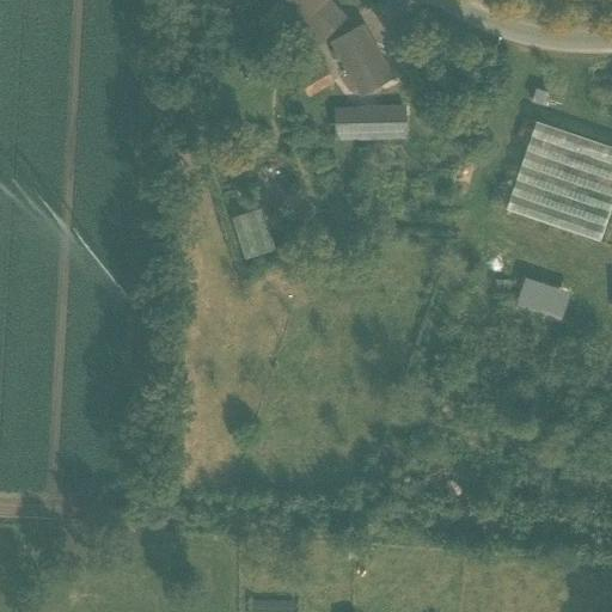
[(283,0),(287,2),(285,6),(320,42),(344,18),(326,0),(283,0)]
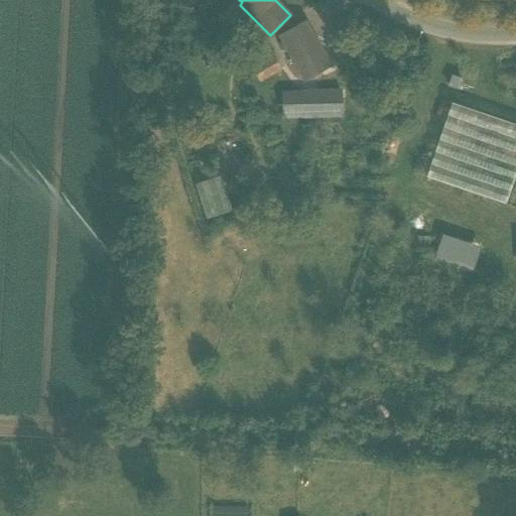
[(304,23),(289,31),(280,36),(304,80),(331,66),(305,21),(303,22),(304,23)]
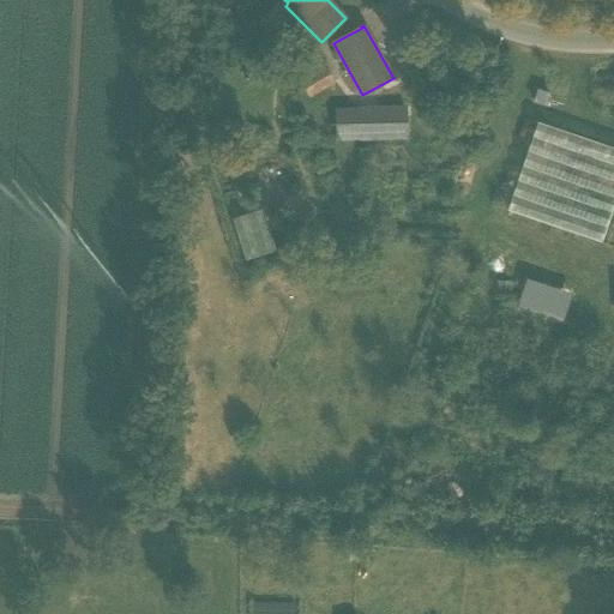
[(309,98),(333,84),(319,60),(294,74),(309,98)]
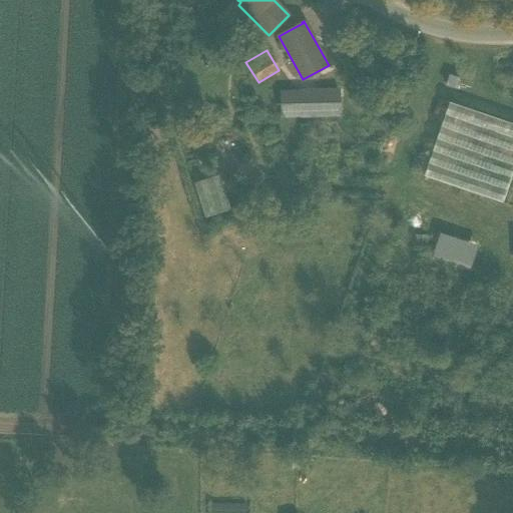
[(449,75),(445,86),(457,90),(460,79),(449,75)]
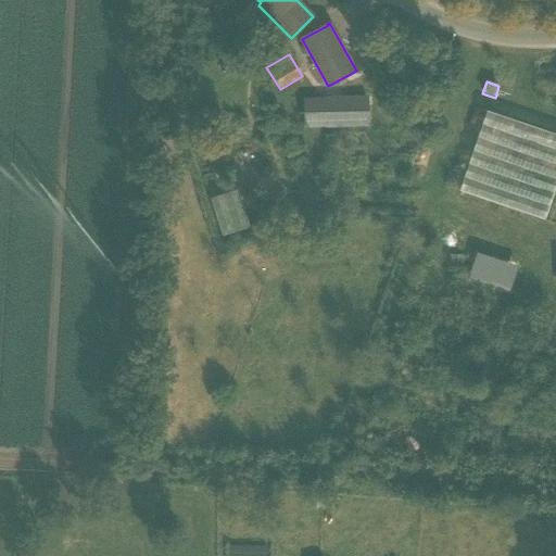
[(304,101),(305,127),(326,127),(326,129),(369,127),(368,93),(325,95),(325,104),(317,105),(317,100),(304,101)]
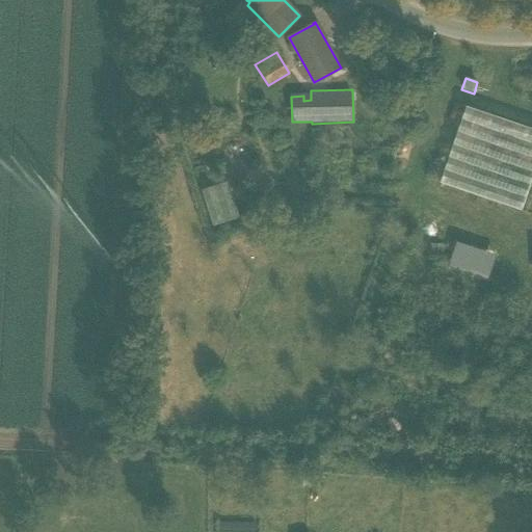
[(526,208),(531,185),(531,125),(466,105),(443,184),(526,208)]
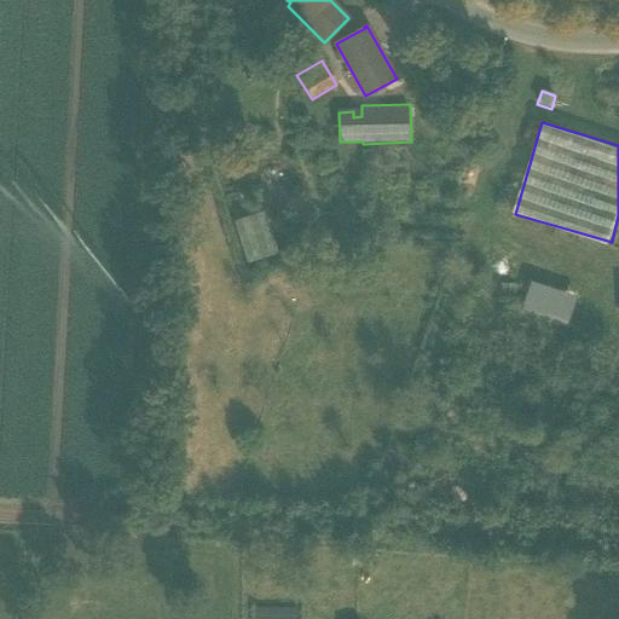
[(270,210),(237,217),(246,260),(278,254),(270,210)]
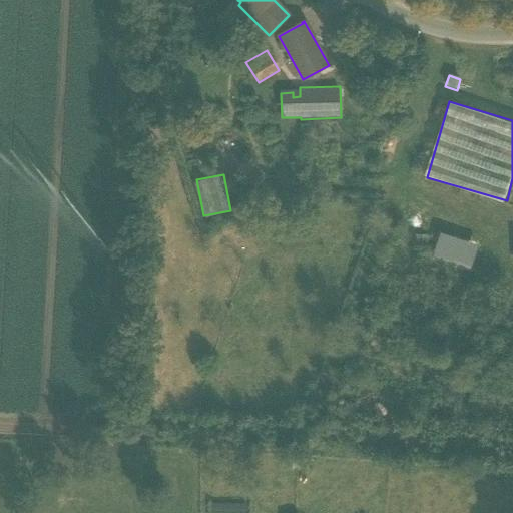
[(461,241),(435,236),(431,260),(457,265),(461,241)]
